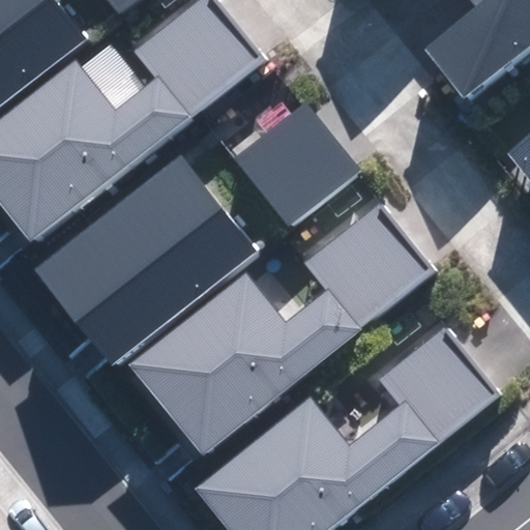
[(0,0),(0,107),(89,38),(58,0),(0,0)]
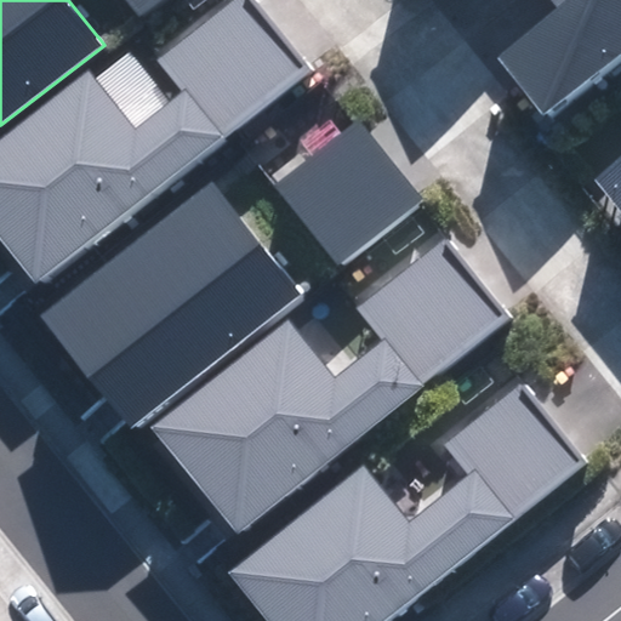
[(0,143),(0,239),(38,286),(312,69),(256,0),(227,0),(166,49),(192,81),(132,129),(89,73),(0,143)]
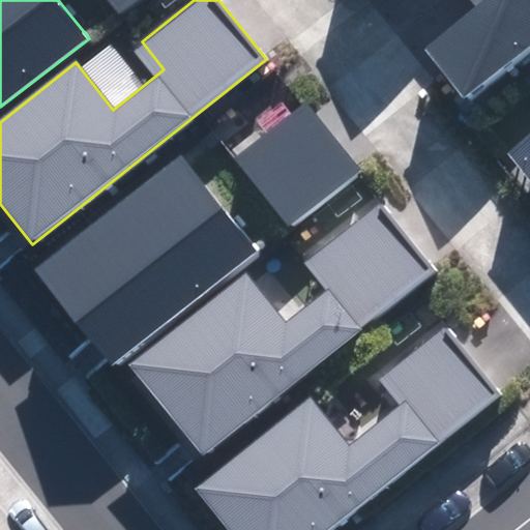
[(108,0),(119,13),(136,0),(108,0)]
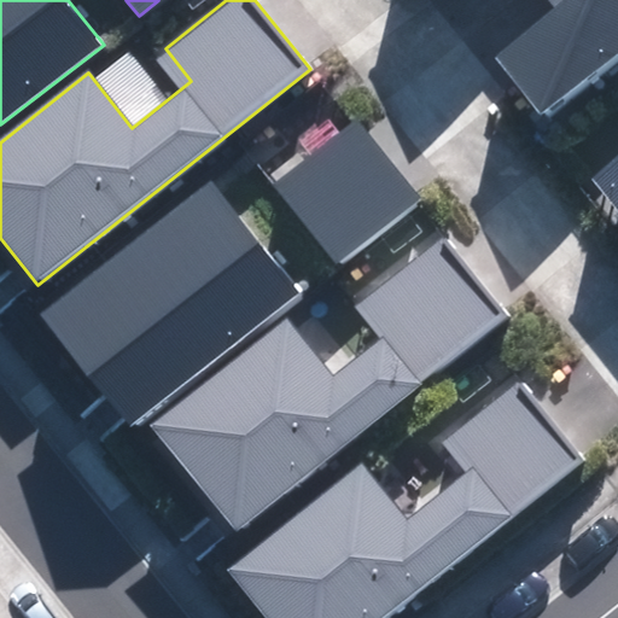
[(540,114),(617,54),(617,0),(548,0),(553,6),(491,57),(540,114)]
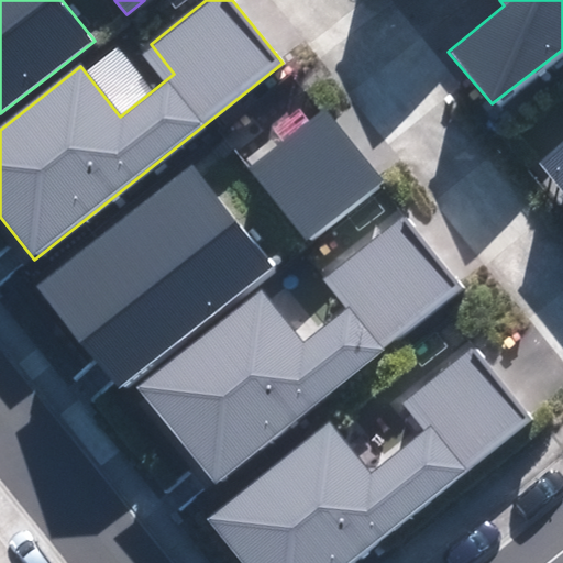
[(324,109),(250,168),(308,240),(382,180),(324,109)]
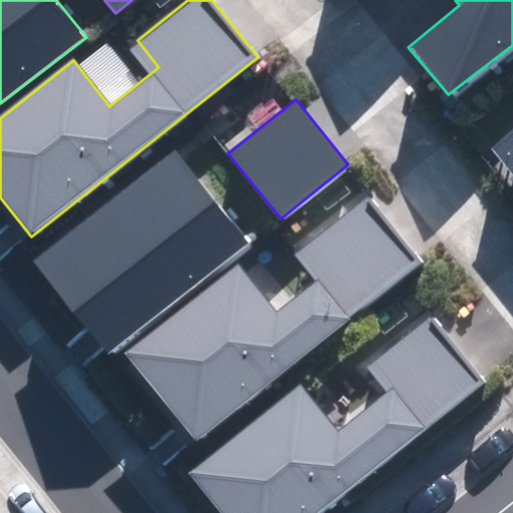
[(512,128),(489,147),(512,176),(512,128)]
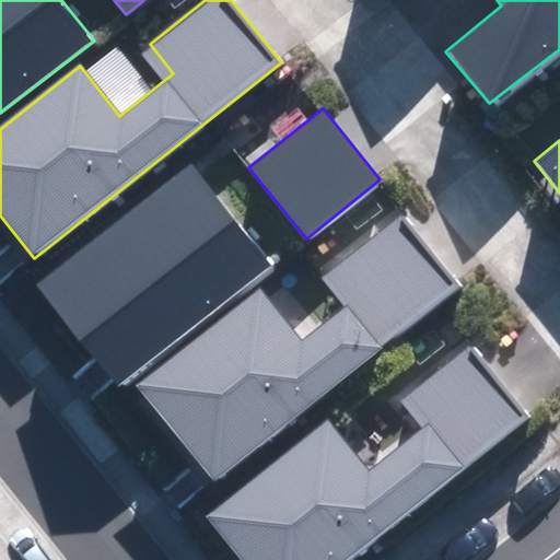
[(38,284),(120,385),(271,263),(190,162),(38,284)]
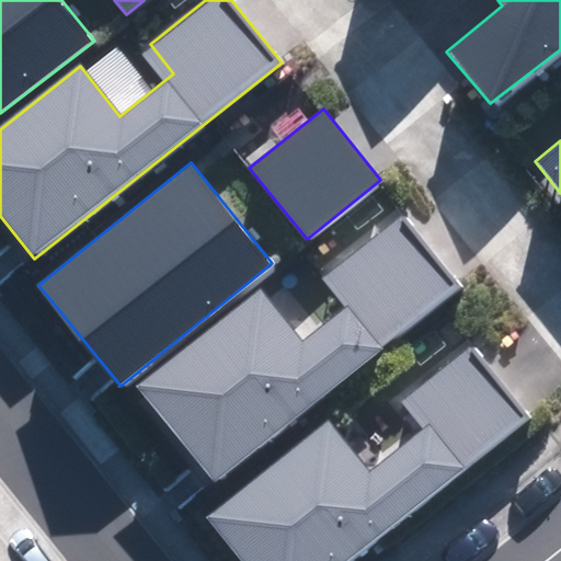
[(139,386),(216,481),(462,284),(403,209),(332,266),(355,295),(301,338),(261,287),(139,386)]
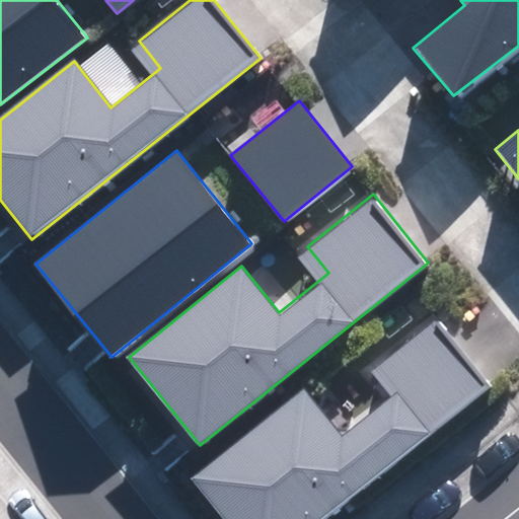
[(193,480),(223,518),(325,518),(492,386),(437,317),(371,370),(392,396),(343,436),(306,390),(193,480)]
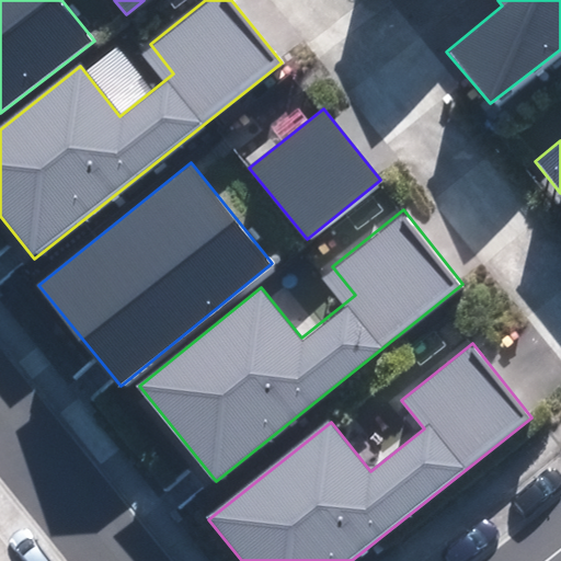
All buildings are outlined.
